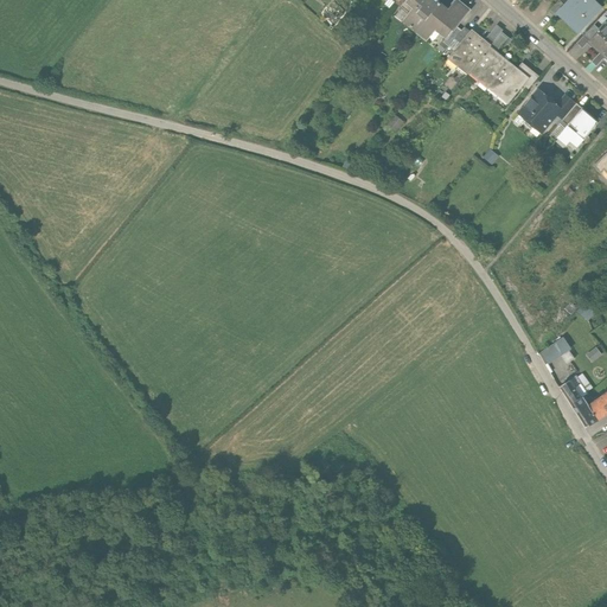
[(402,21),(415,32),(440,1),(439,0),(404,0),(413,7),(402,21)]
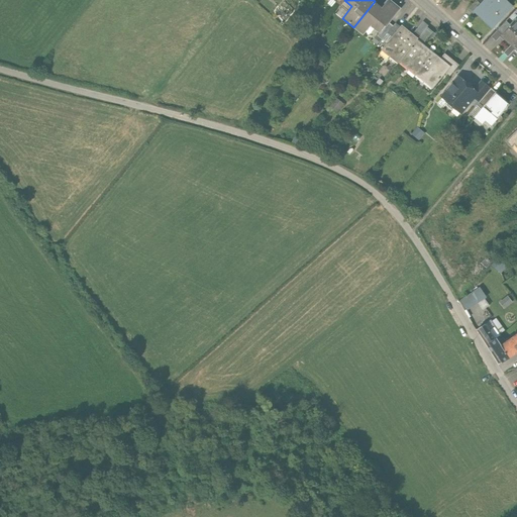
[(387,0),(382,6),(375,1),(353,27),(362,34),(371,23),(381,31),(388,22),(400,7),(391,0),(387,0)]
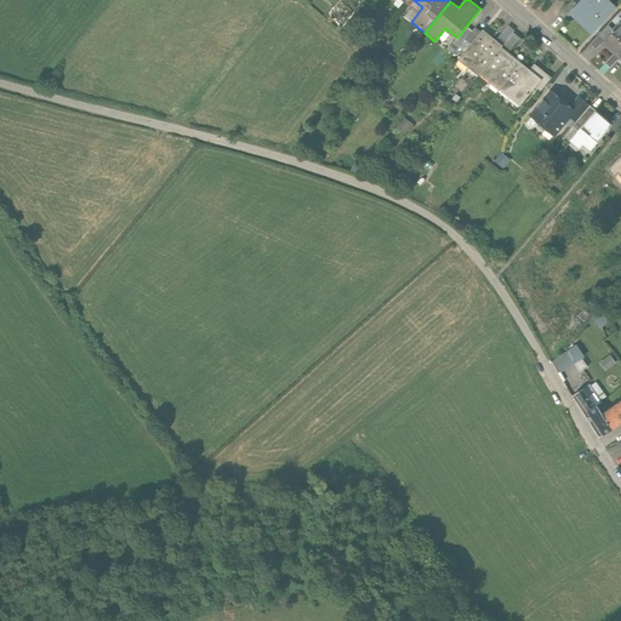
[(568,17),(571,13),(579,6),(573,0),(562,11),(568,17)]
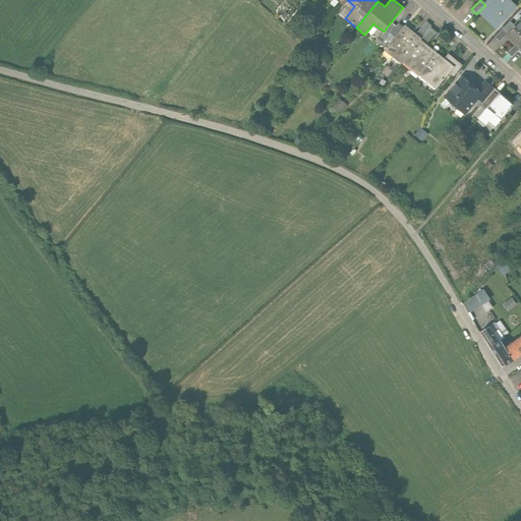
[(489,0),(485,5),(479,11),(496,26),(515,5),(509,0),(489,0)]
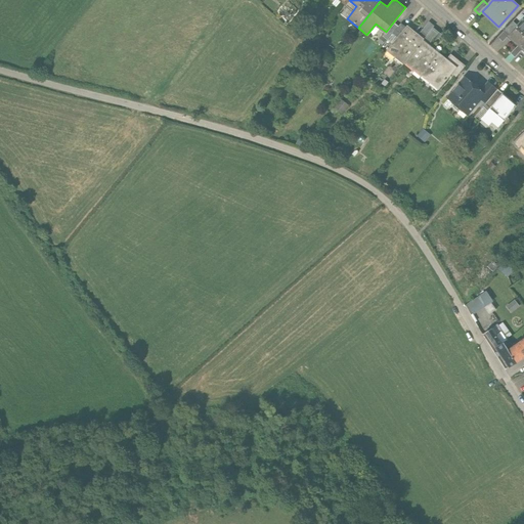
[(503,42),(509,35),(518,26),(513,20),(498,37),(503,42)]
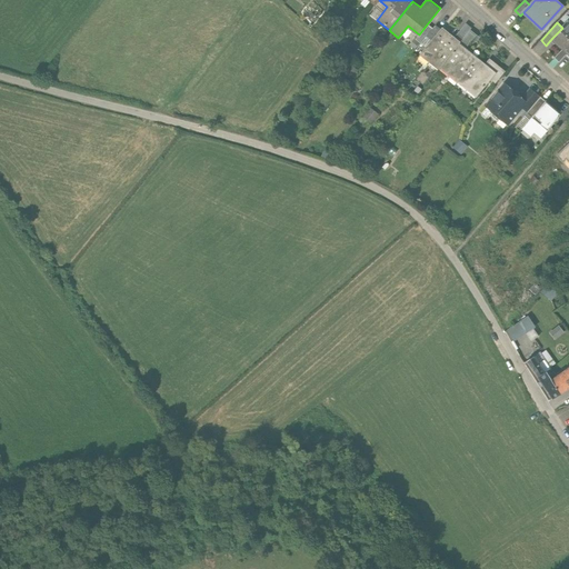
[(552,38),(563,48),(568,42),(568,23),(568,22),(562,28),(552,38)]
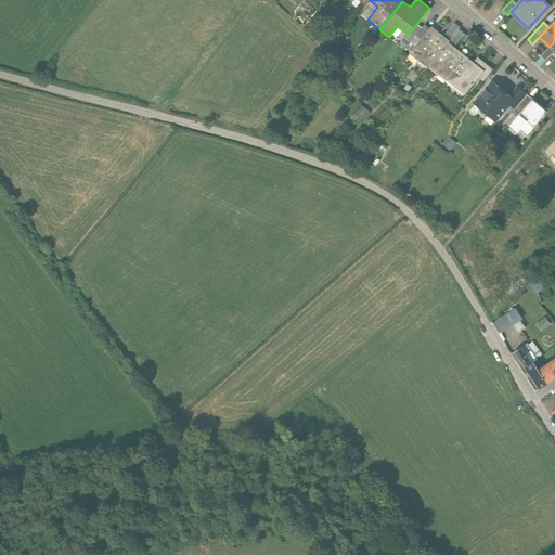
[(443,36),(449,40),(459,29),(460,27),(454,23),(443,36)]
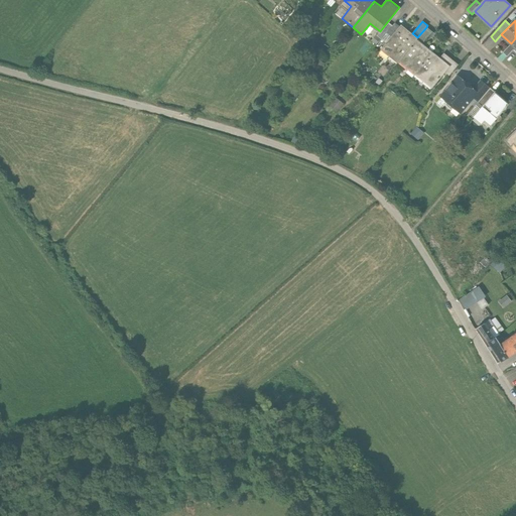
[(381,39),(387,32),(392,26),(387,22),(380,31),(377,35),(381,39)]
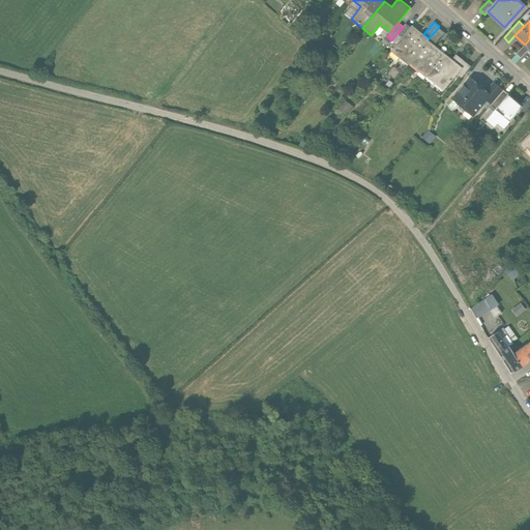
[(406,23),(403,27),(398,33),(402,37),(410,27),(406,23)]
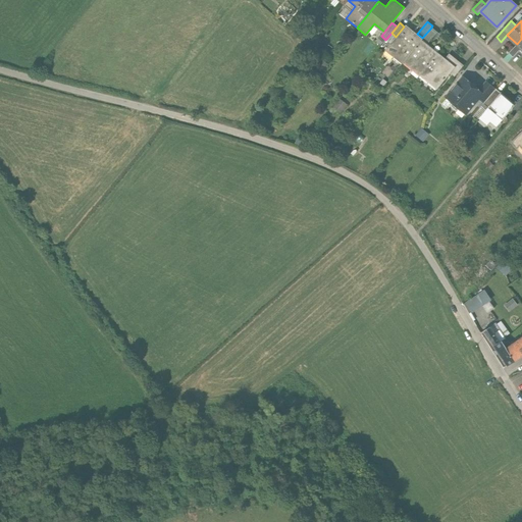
[(394,56),(414,32),(406,24),(404,27),(396,37),(385,50),(394,56)]
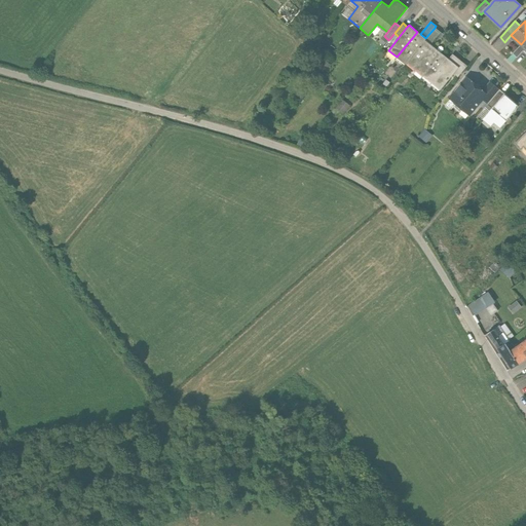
[(443,34),(435,28),(425,38),(424,39),(430,44),(437,36),(440,38),(443,34)]
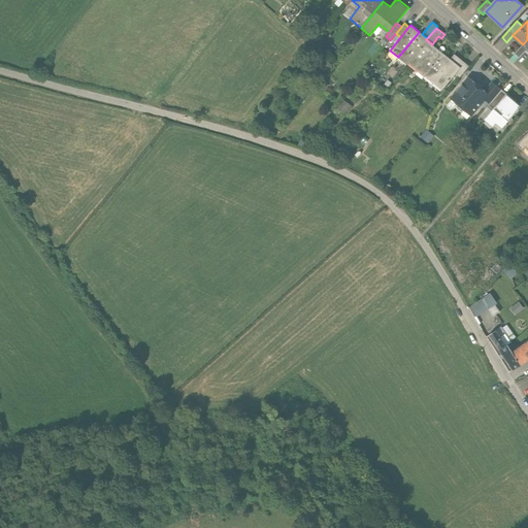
[(422,34),(419,32),(398,57),(406,64),(407,62),(426,39),(427,38),(422,34)]
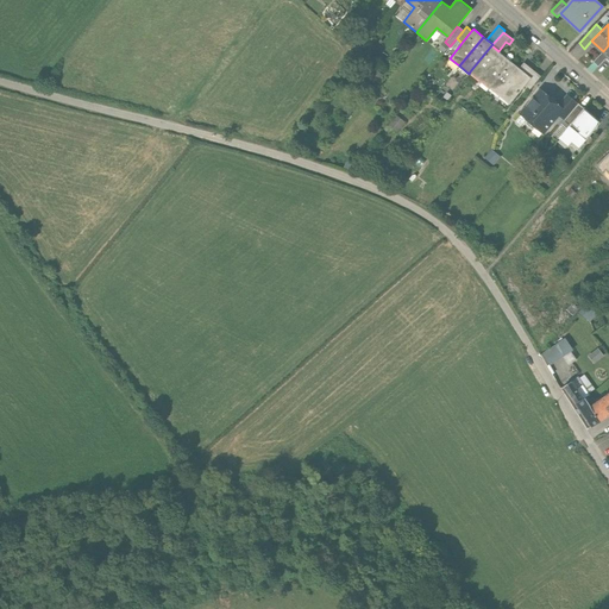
[(357,43),(352,48),(358,52),(362,48),(357,43)]
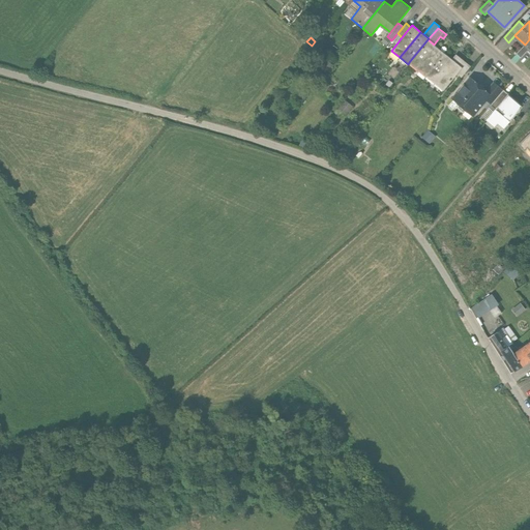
[(409,62),(427,76),(444,53),(434,45),(428,39),(409,62)]
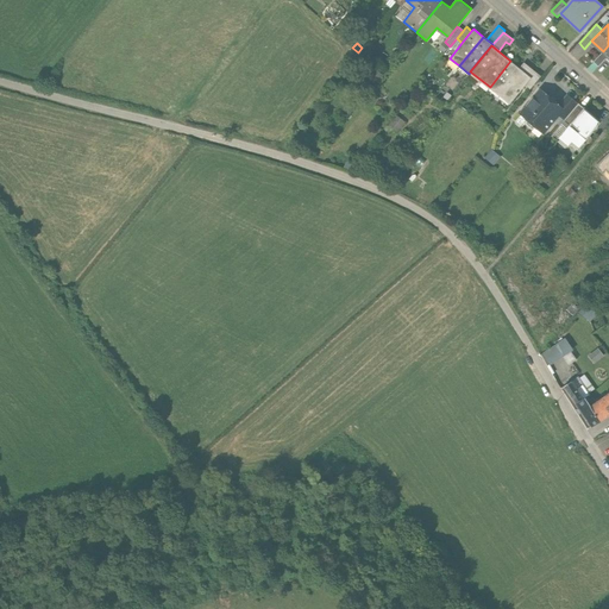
[(594,62),(598,67),(608,56),(603,51),(594,62)]
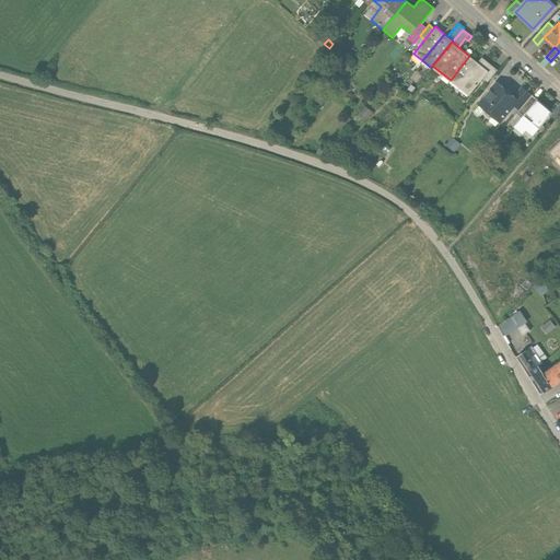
[(468,95),(482,78),(488,71),(477,62),(469,56),(451,80),(468,95)]
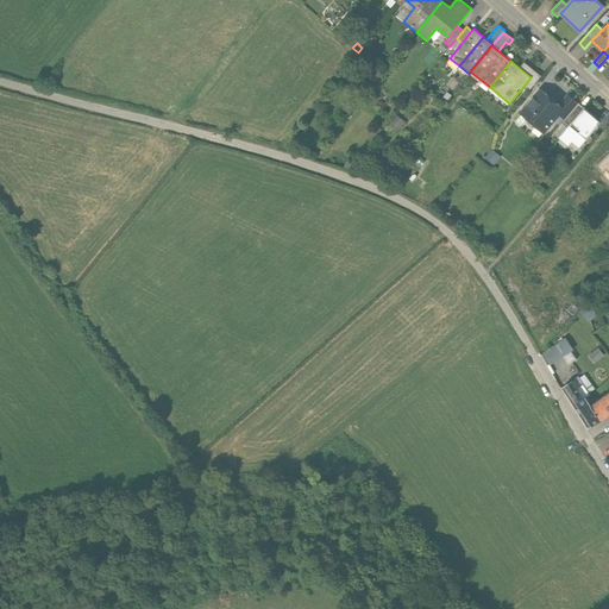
[(525,62),(519,68),(531,77),(525,85),(531,89),(541,76),(525,62)]
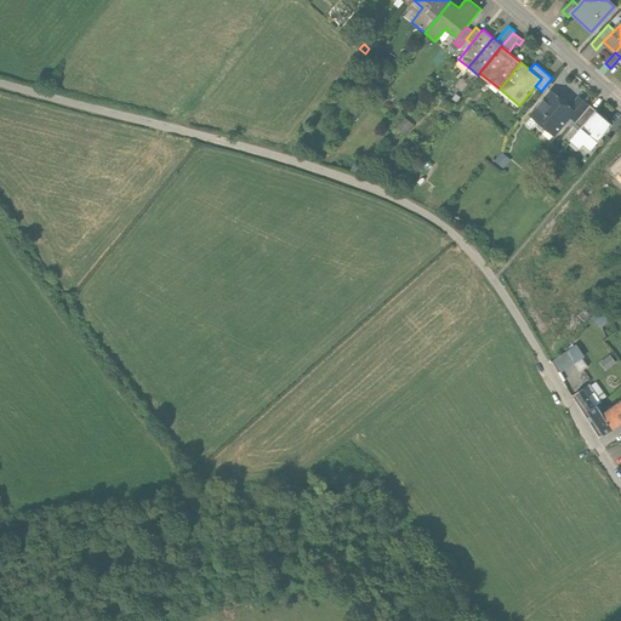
[(375,80),(383,86),(391,77),(383,70),(375,80)]
